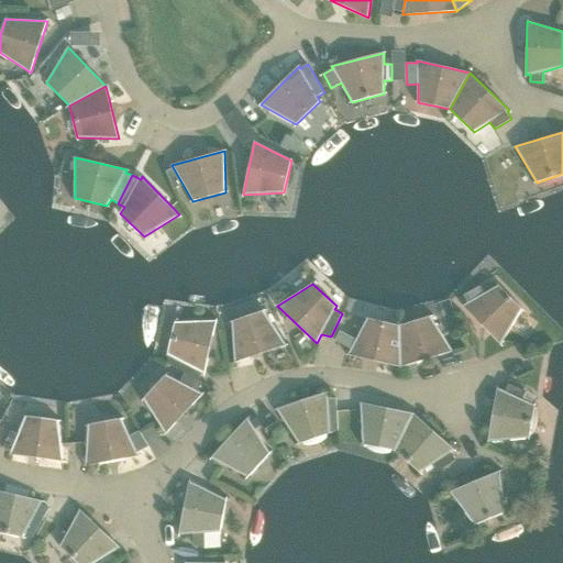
[(521,309),(498,286),(485,294),(481,285),(464,295),(468,302),(463,306),(500,344),(521,309)]
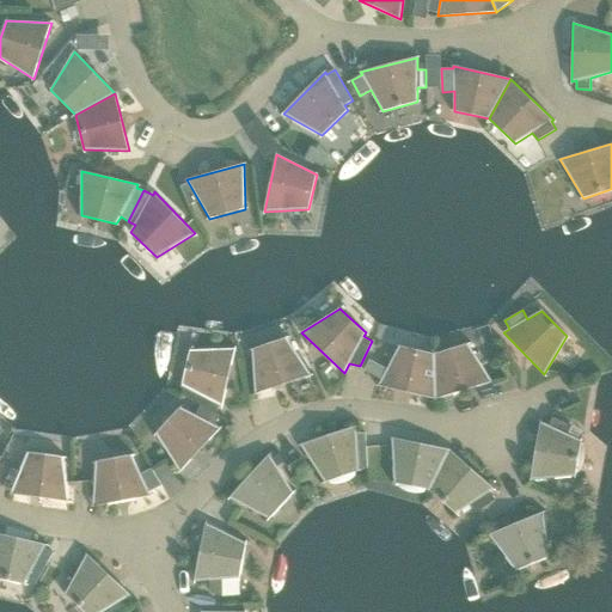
[(311,375),(286,337),(252,349),(255,395),(311,375)]
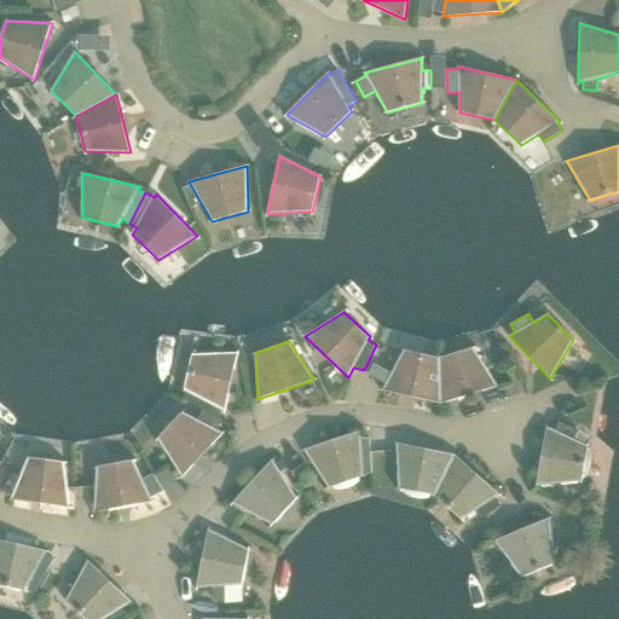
[(474,347),(439,358),(440,404),(497,386),(474,347)]
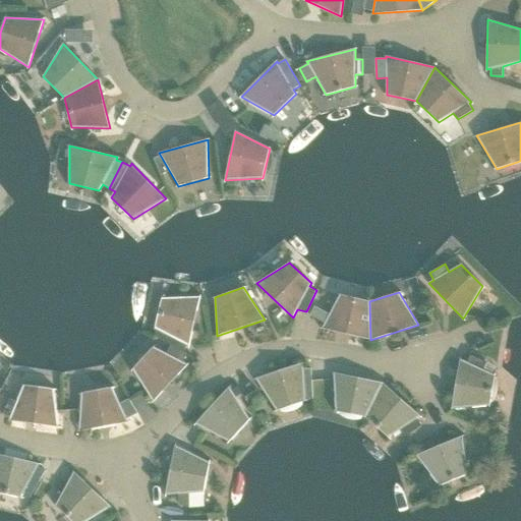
[(370,340),(369,301),(340,294),(323,329),(370,340)]
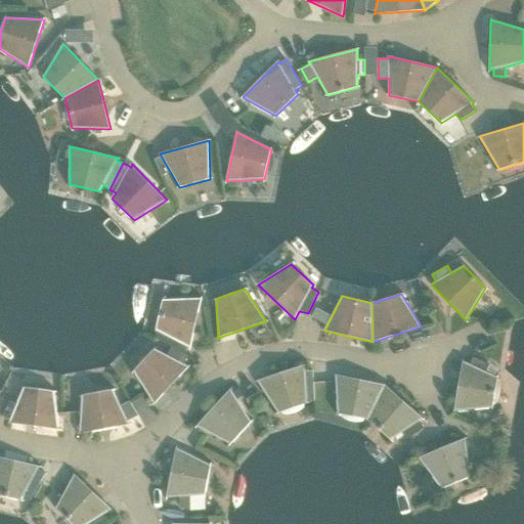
[(172,347),(184,353),(188,346),(190,347),(202,299),(163,300),(156,330),(159,331),(156,338),(172,347)]
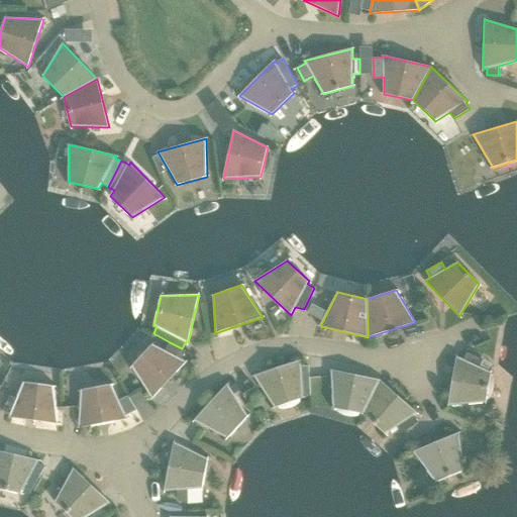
[(186,350),(182,348),(170,342),(166,350),(152,343),(131,366),(152,398),(186,362),(181,359),(186,350)]
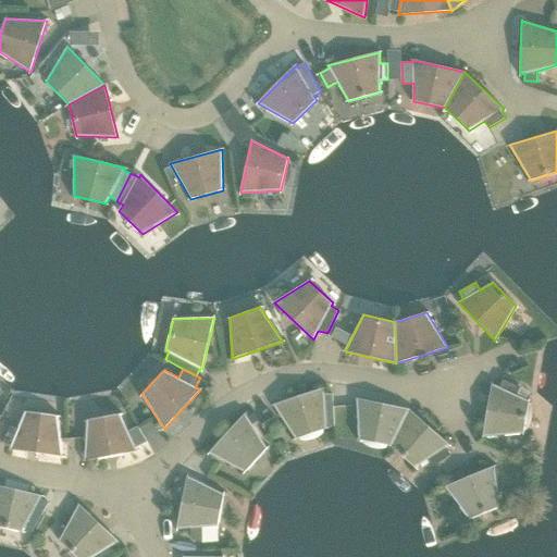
[(520,387),(503,380),(499,387),(492,384),(483,436),(523,433),(529,400),(517,395),(520,387)]
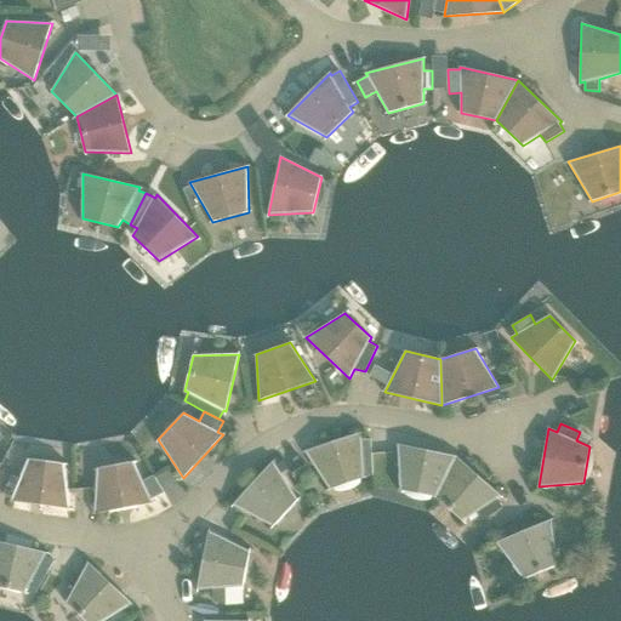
[(362,439),(362,432),(305,451),(330,489),(364,478),(364,474),(372,474),(371,439),(362,439)]
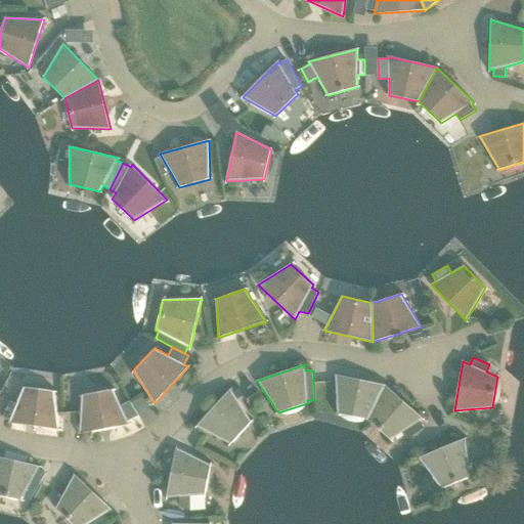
[(367,420),(385,385),(337,375),(338,413),(367,420)]
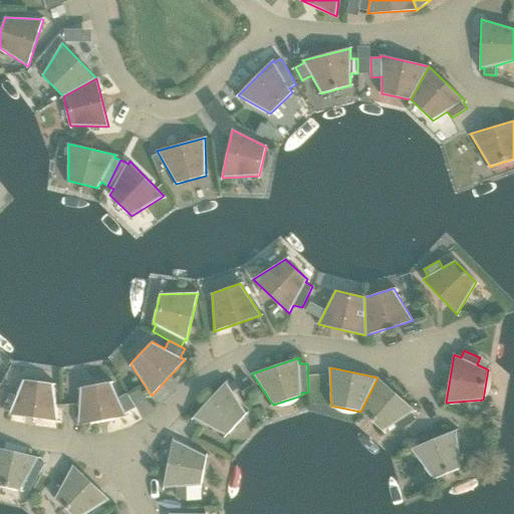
[(377,377),(360,412),(383,432),(396,423),(400,430),(417,419),(412,412),(415,410),(377,377)]
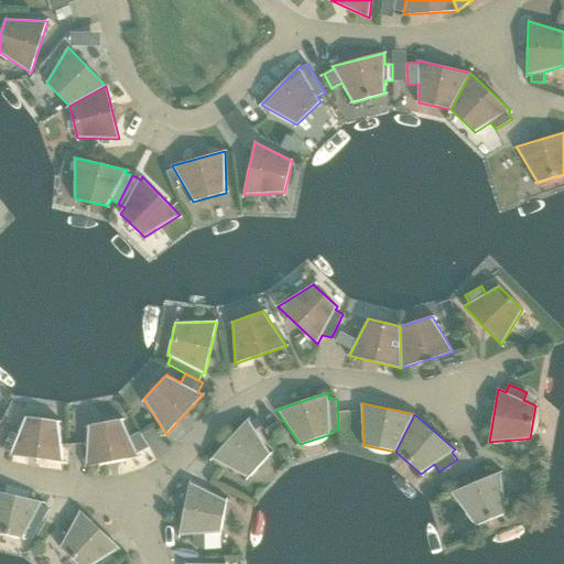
[(58,421),(25,416),(18,434),(11,432),(3,448),(11,452),(10,455),(64,462),(58,421)]
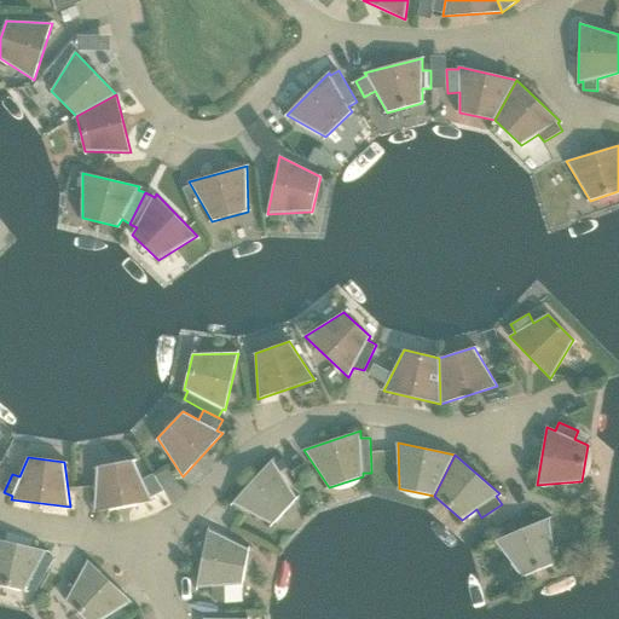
[(143,479),(133,460),(97,467),(94,512),(152,501),(151,497),(163,491),(154,474),(143,479)]
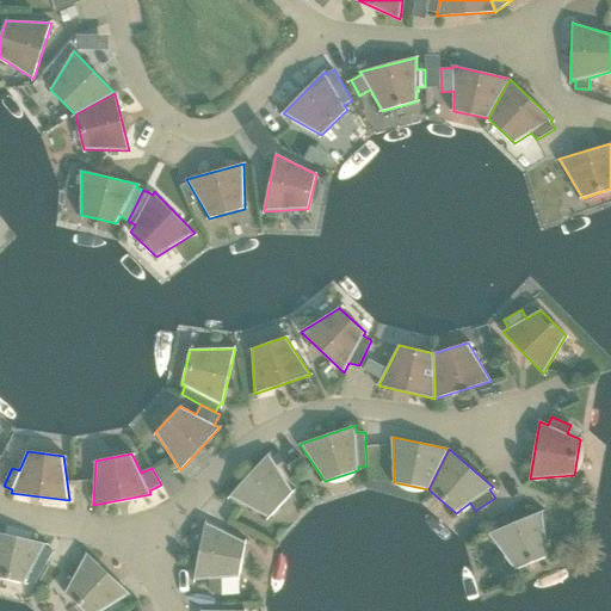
[(292,492),(269,454),(229,497),(269,518),(292,492)]
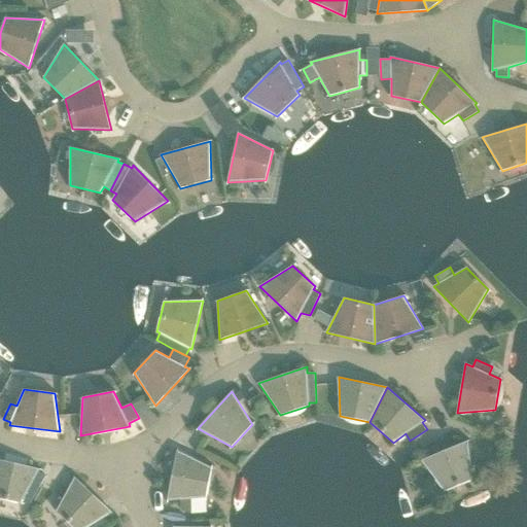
[(473,479),(467,441),(421,460),(445,491),(473,479)]
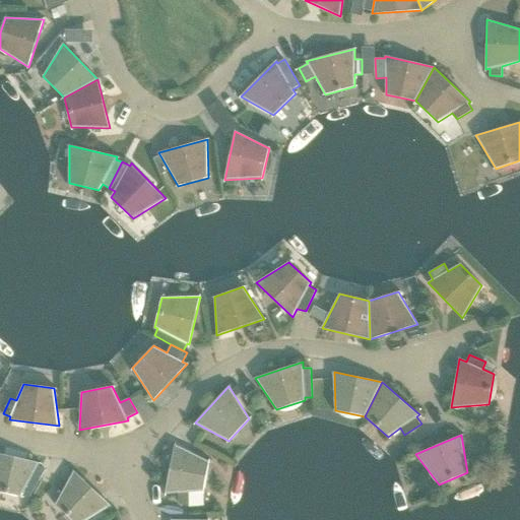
[(209,461),(175,445),(165,494),(178,493),(179,503),(189,507),(189,492),(203,492),(209,461)]
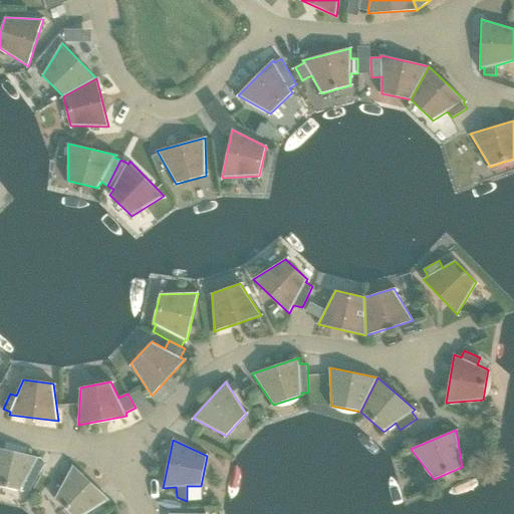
[(38,457),(0,448),(0,485),(21,491),(24,486),(31,489),(39,474),(32,470),(38,457)]
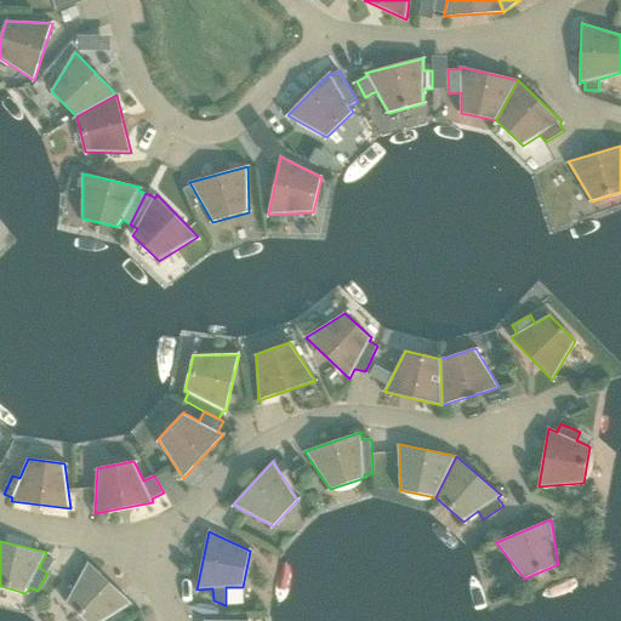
[(102,620),(131,603),(89,562),(67,602),(85,620),(102,620)]
